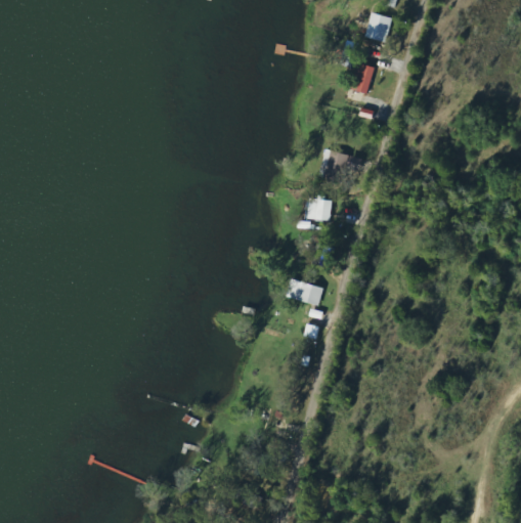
[(392,17),(372,12),(365,37),(386,42),(392,17)]
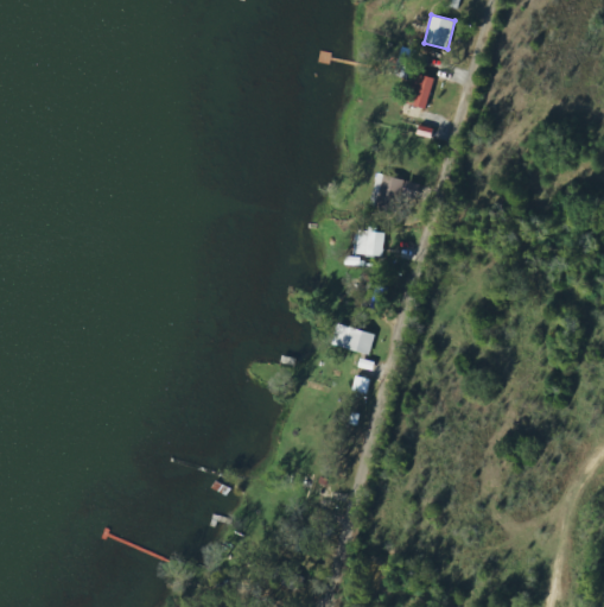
[(407,105),(427,109),(433,77),(413,74),(407,105)]
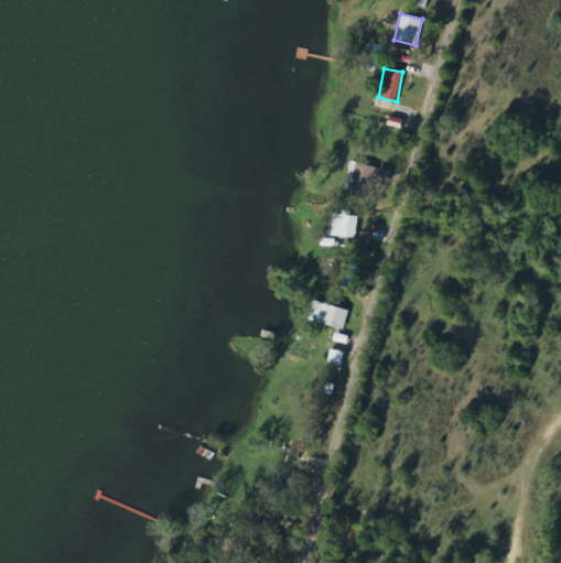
[(344,191),(358,194),(360,181),(387,186),(389,169),(349,161),(344,191)]
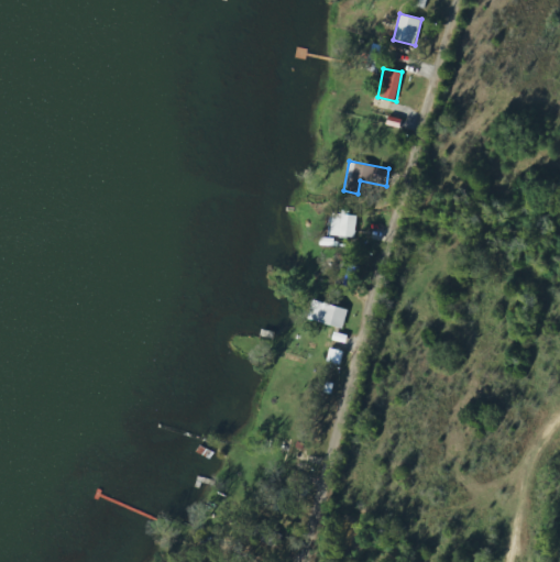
[(332,211),(330,234),(354,237),(357,213),(332,211)]
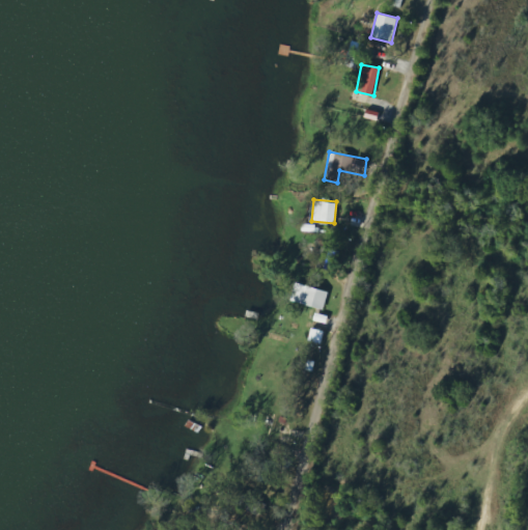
[(288,300),(323,309),(328,291),(294,281),(288,300)]
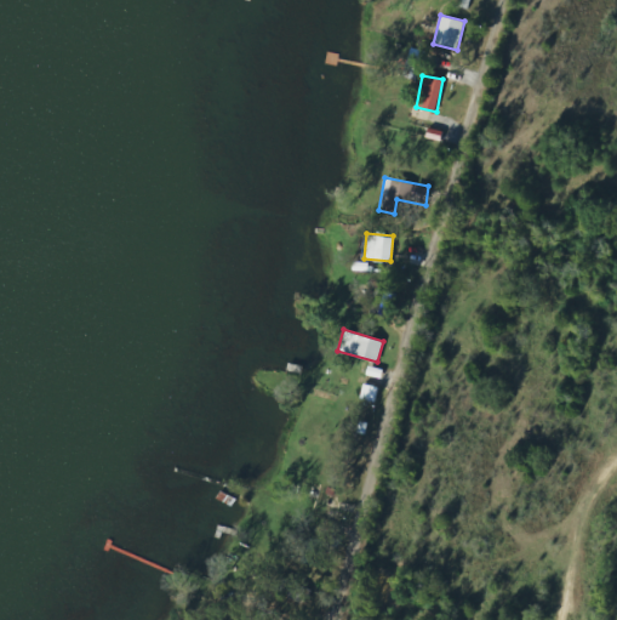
[(359,398),(373,402),(377,387),(364,384),(359,398)]
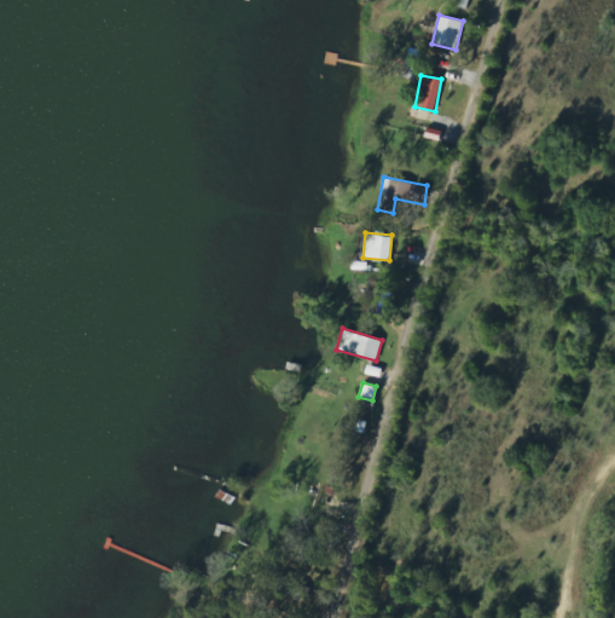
All buildings are outlined.
